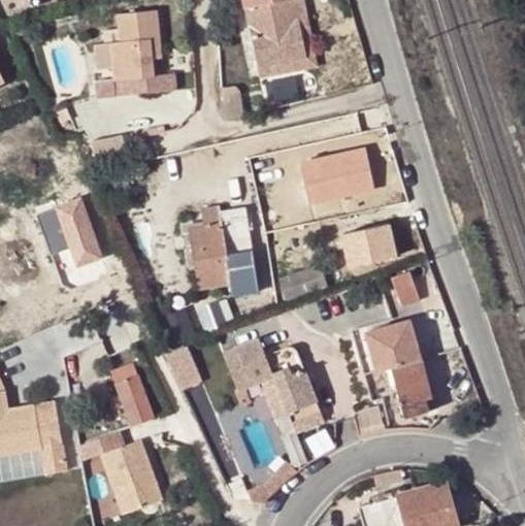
[(244,0),(251,30),(258,68),(307,58),(299,20),(295,0),(296,0),(244,0)]
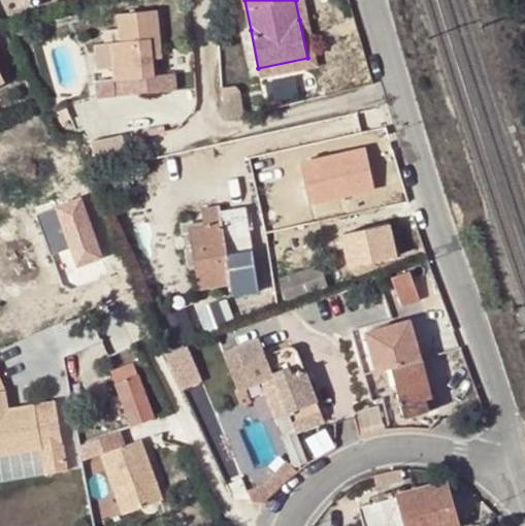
[(296,0),(295,0),(299,20),(307,58),(258,68),(260,76),(317,64),(307,19),(303,0),(296,0)]
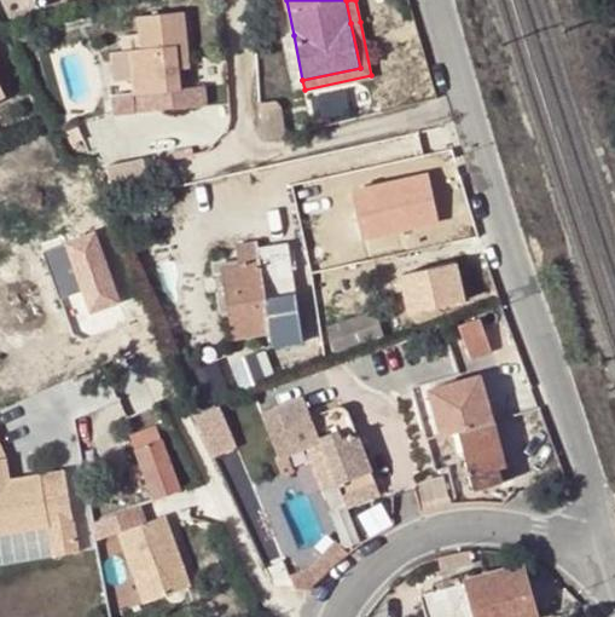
[(129,113),(207,105),(204,87),(181,90),(179,70),(178,56),(189,55),(184,12),(135,17),(137,32),(139,50),(128,51),(131,79),(132,93),(128,93),(129,113)]
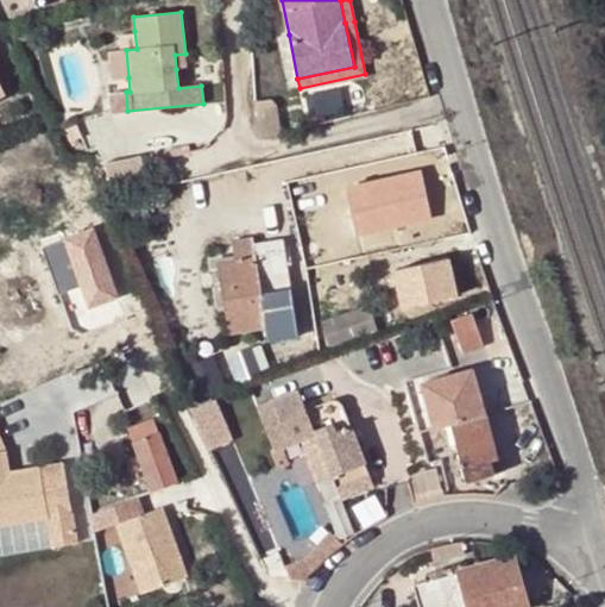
[(115,32),(118,51),(126,50),(137,49),(134,31),(115,32)]
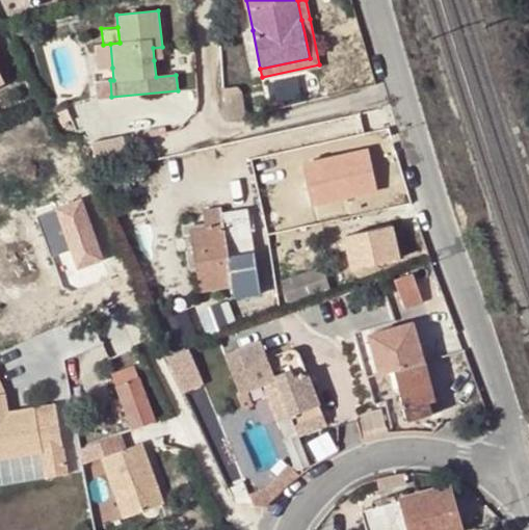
[(112,68),(110,44),(103,45),(93,46),(95,69),(112,68)]
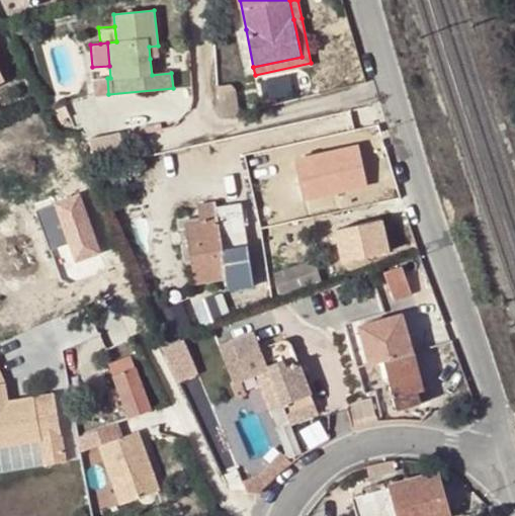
[(158,46),(149,47),(150,59),(159,58),(158,46)]
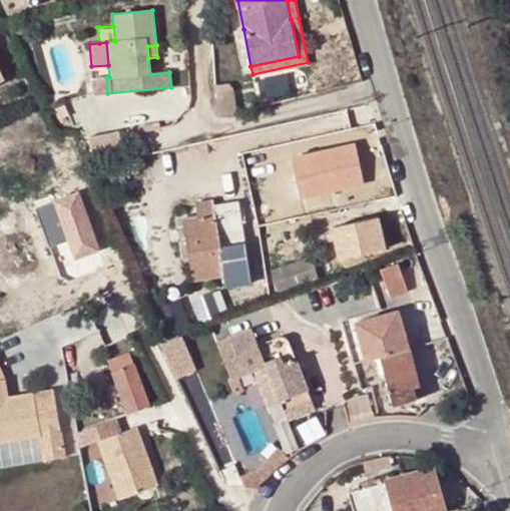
[(107,93),(106,77),(88,79),(90,95),(107,93)]
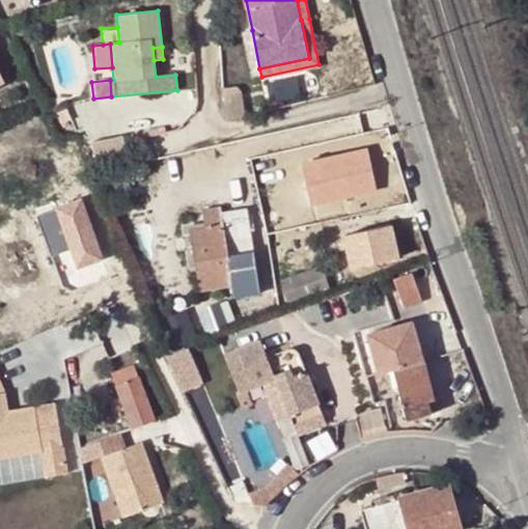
[(307,102),(328,98),(326,87),(305,91),(307,102)]
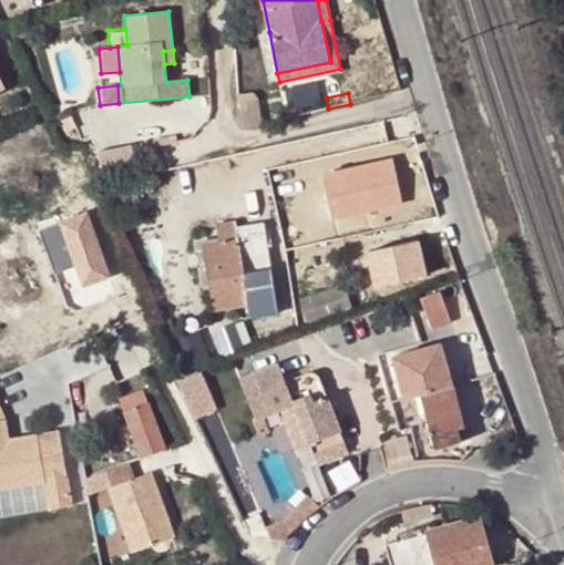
[(259,124),(254,100),(237,103),(239,129),(259,124)]
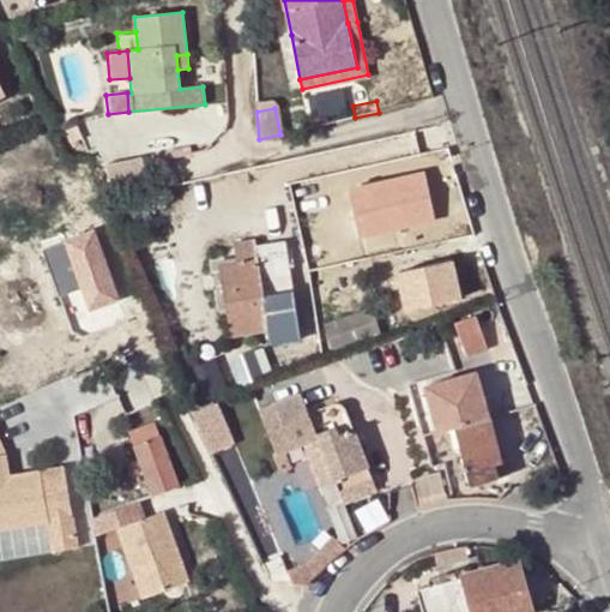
[(356,232),(435,225),(430,175),(351,183),(356,232)]
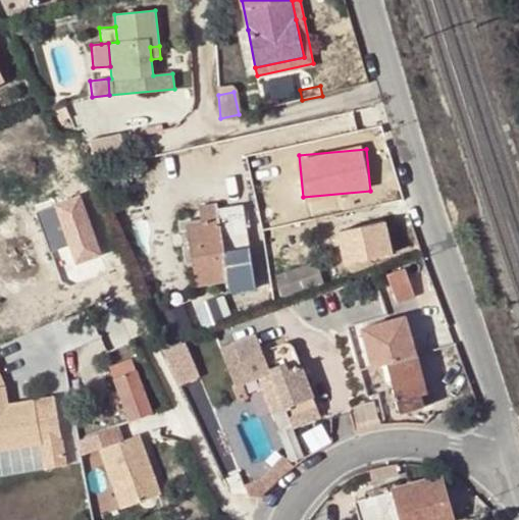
[(99,247),(88,218),(80,199),(40,214),(48,235),(65,227),(80,265),(102,257),(99,247)]
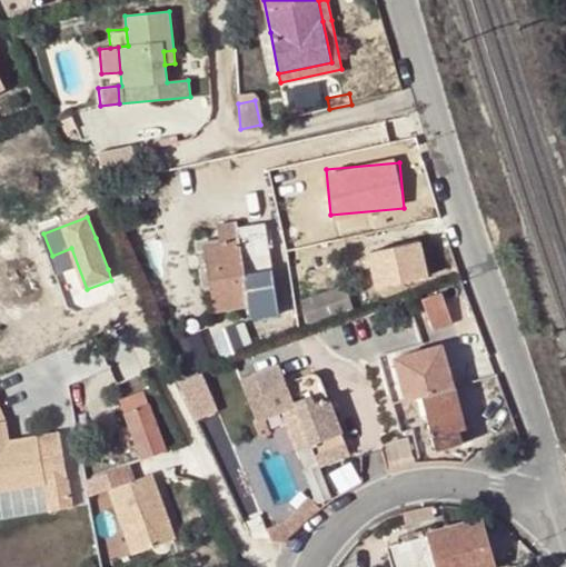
[(247,307),(248,318),(276,315),(271,271),(262,272),(260,256),(241,257),(237,222),(217,225),(218,238),(201,240),(212,311),(247,307)]
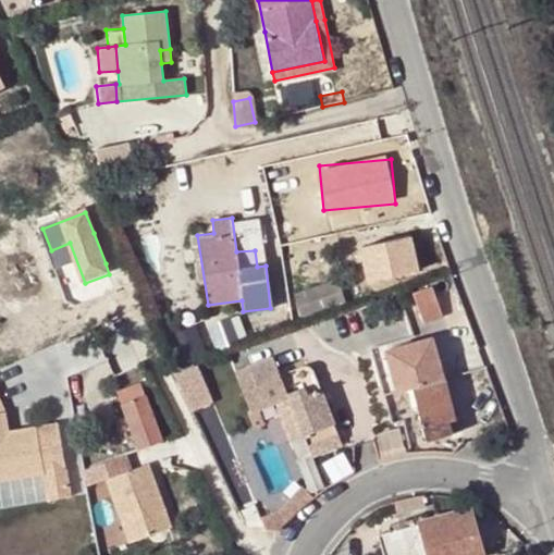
[(105,229),(94,233),(106,263),(117,259),(105,229)]
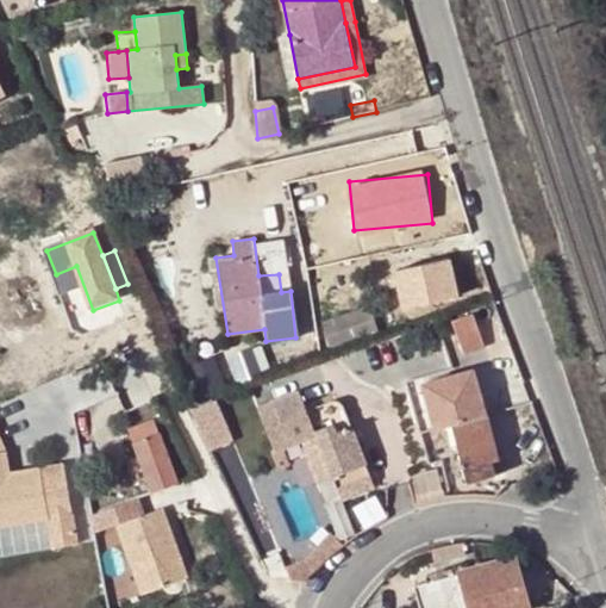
[(395,270),(405,306),(457,295),(449,258),(395,270)]
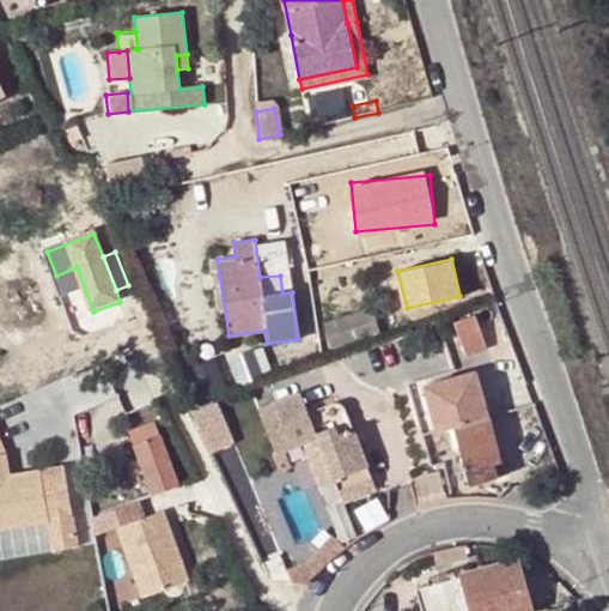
[(280,276),(282,294),(292,292),(290,274),(280,276)]
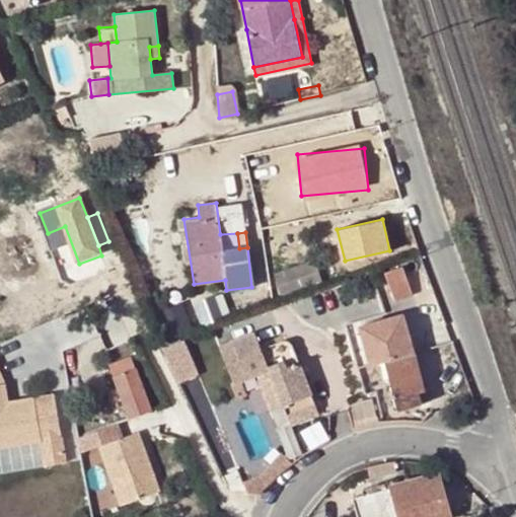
[(320,278),(314,260),(273,274),(280,292),(320,278)]
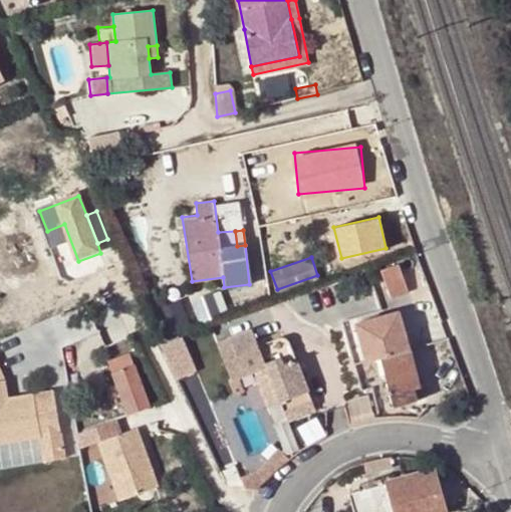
[(401,263),(382,270),(393,297),(411,290),(401,263)]
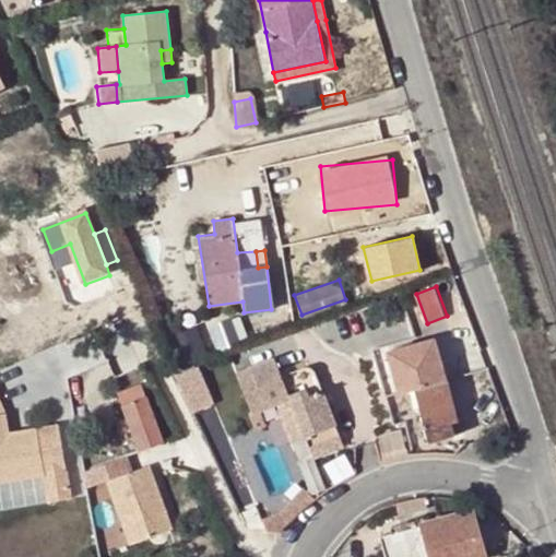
[(404,354),(423,419),(426,429),(428,440),(460,431),(447,381),(444,382),(433,346),(404,354)]
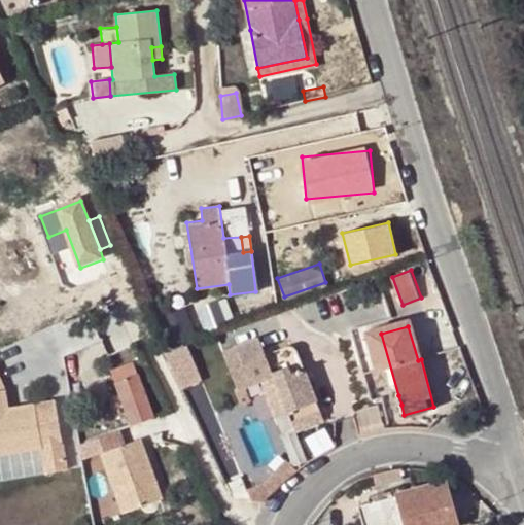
[(268,352),(260,336),(224,349),(239,386),(246,384),(274,373),(276,377),(287,409),(293,424),(322,413),(295,342),(268,352)]
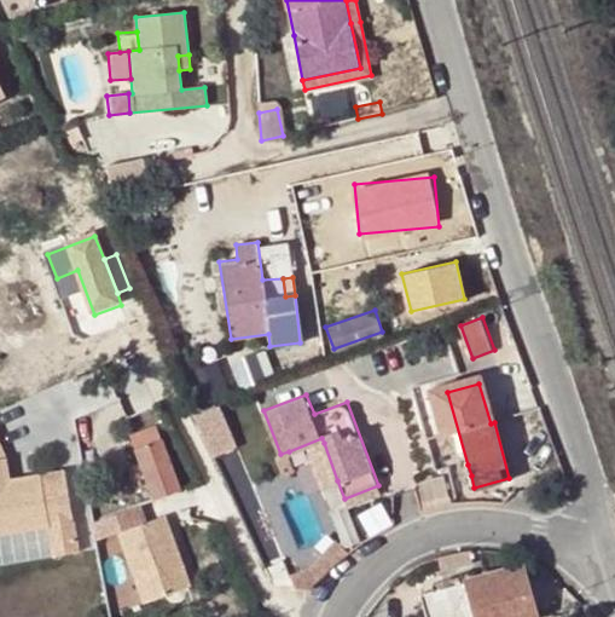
[(221,405),(196,415),(213,457),(239,448),(221,405)]
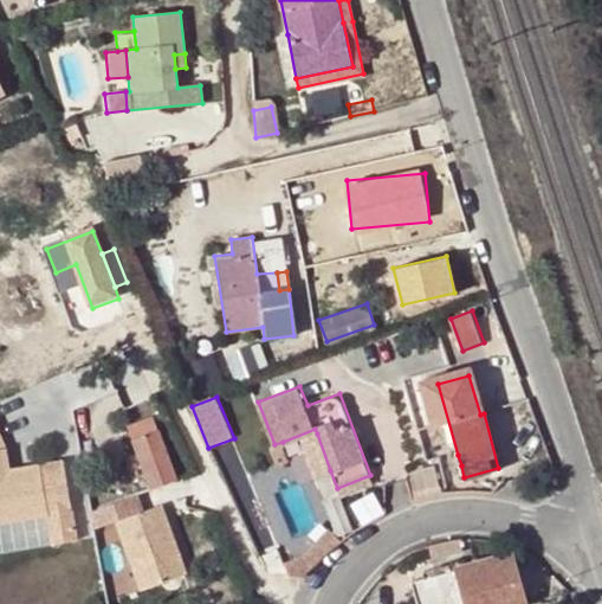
[(177,480),(154,419),(128,430),(150,489),(177,480)]
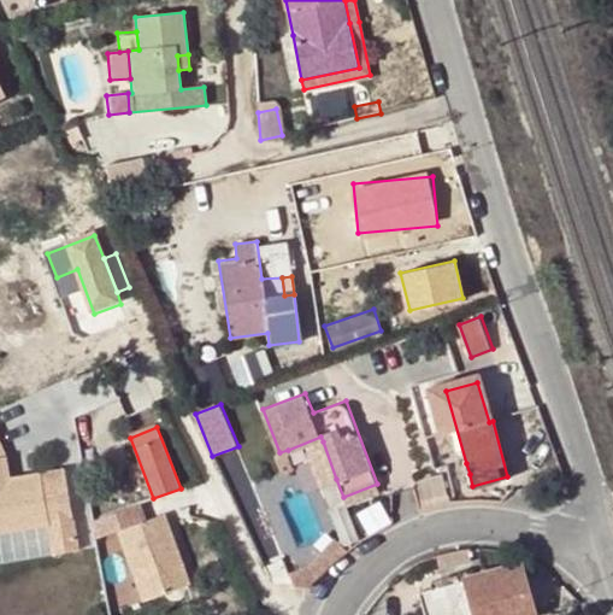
[(323,441),(308,446),(323,484),(336,479),(323,441)]
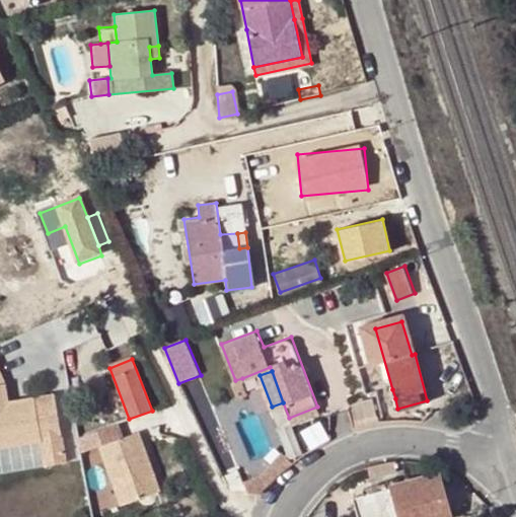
[(199,378),(183,384),(198,420),(213,414),(199,378)]
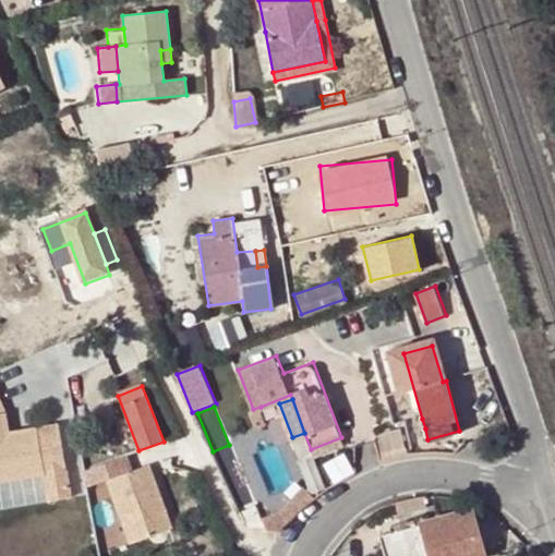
[(255,426),(267,422),(261,407),(253,409),(250,411),(255,426)]
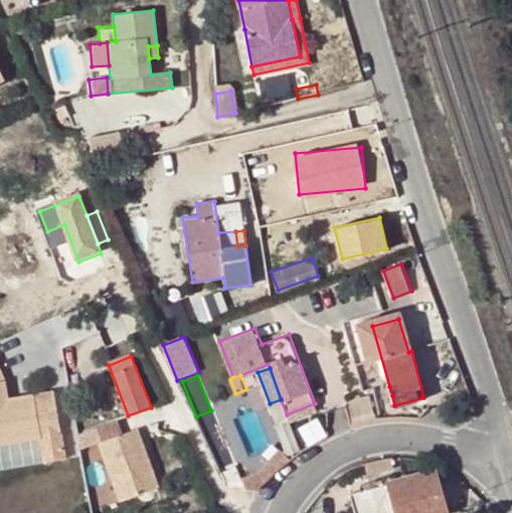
[(0,447),(39,441),(32,398),(6,403),(3,384),(0,378),(0,447)]
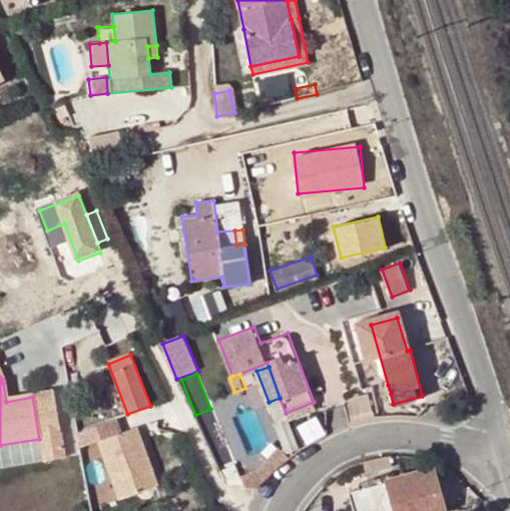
[(382,397),(391,394),(388,385),(378,388),(382,397)]
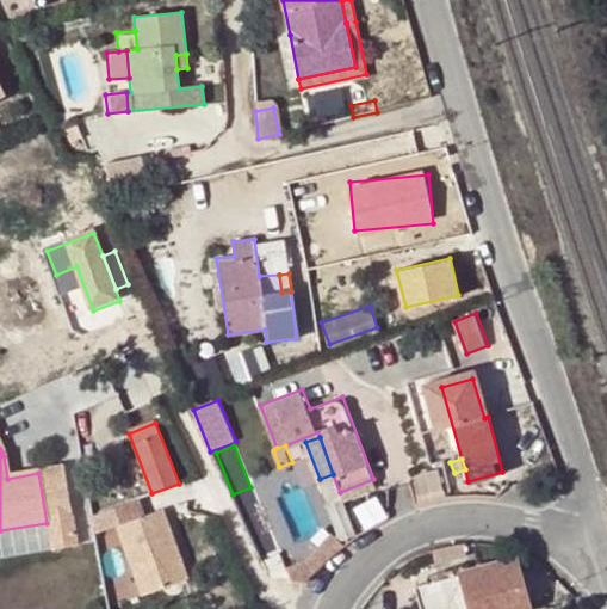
[(423,473),(429,491),(439,488),(434,469),(423,473)]
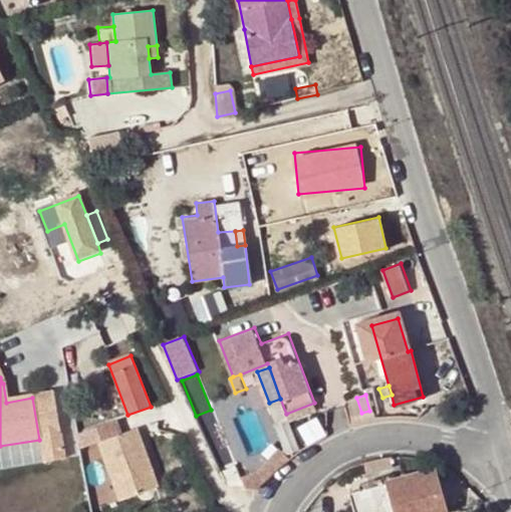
[(314,403),(286,414),(288,419),(316,409),(314,403)]
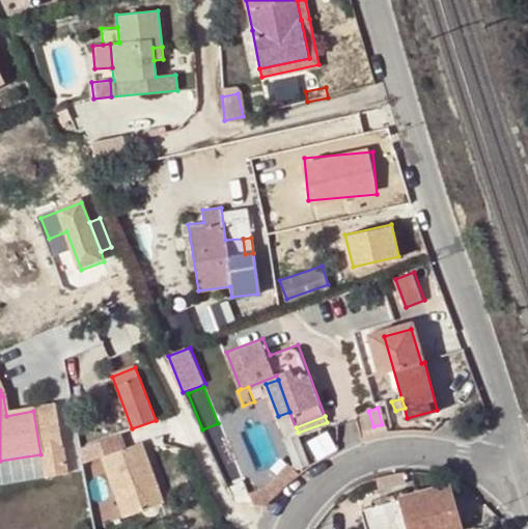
[(163,502),(142,441),(103,455),(124,516),(163,502)]
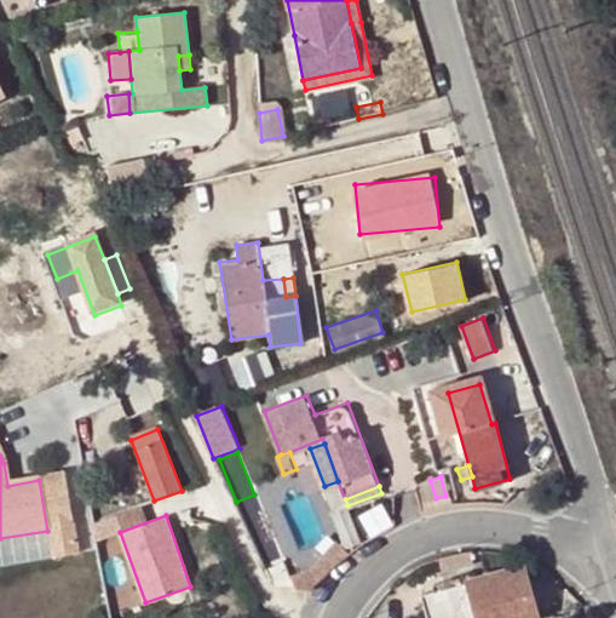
[(292,574),(298,587),(310,588),(317,581),(320,579),(329,567),(339,559),(345,554),(350,550),(338,538),(312,566),(292,574)]
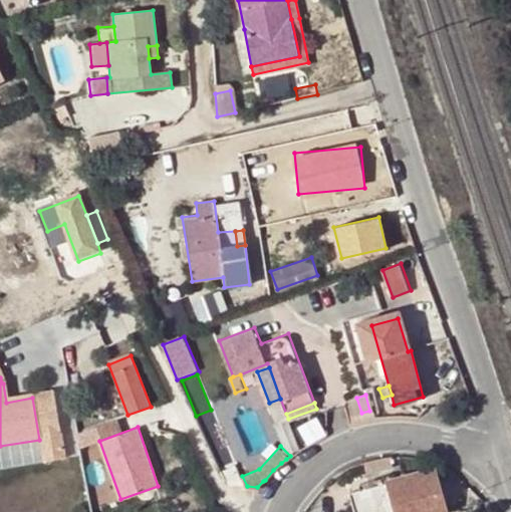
[(442,511),(431,470),(386,484),(393,511),(442,511)]
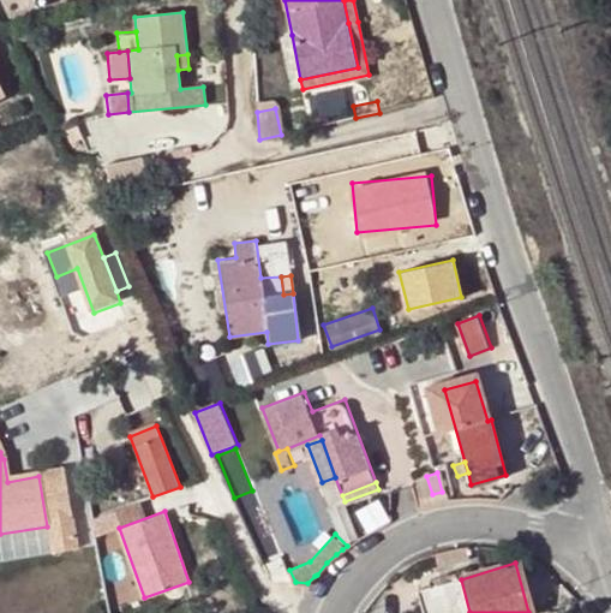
[(413,594),(418,612),(469,612),(461,579),(413,594)]
